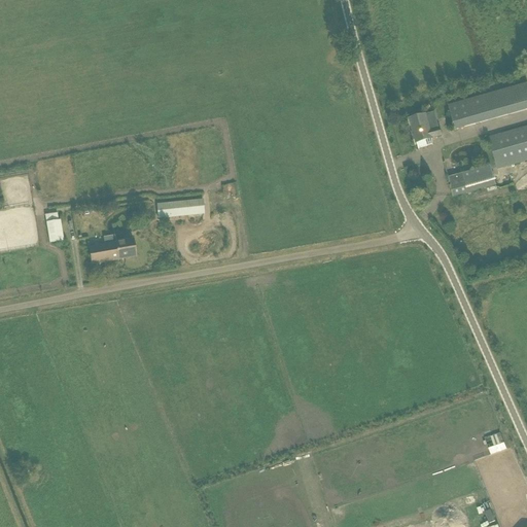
[(448,105),(455,131),(526,110),(526,84),(526,83),(448,105)]
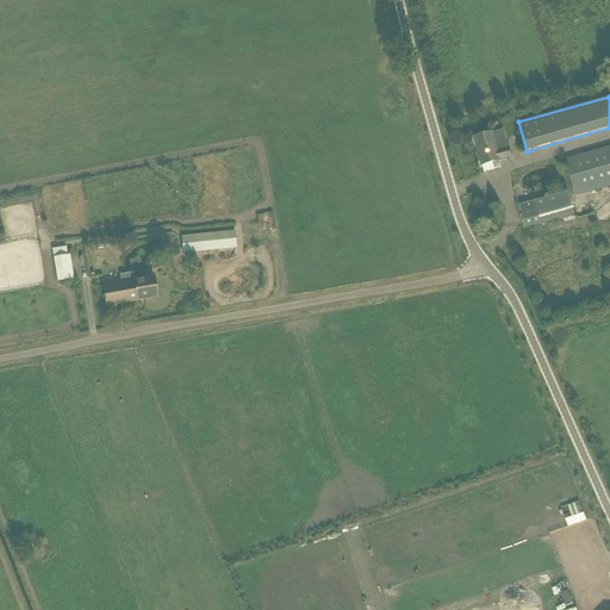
[(481,166),(483,166),(484,172),(495,169),(492,162),(510,157),(503,130),(474,138),(478,153),(477,155),(479,161),(480,162),(481,166)]
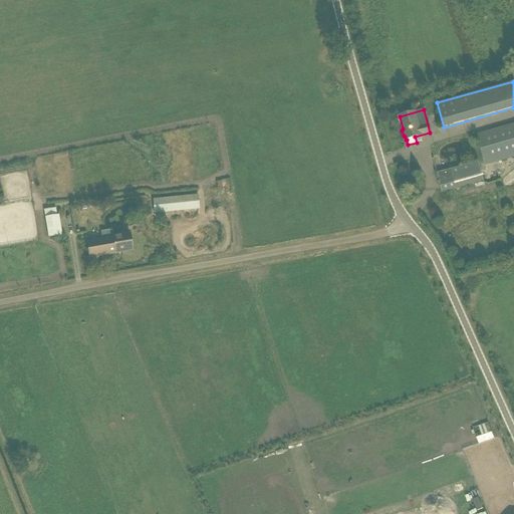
[(513,123),(477,135),(485,166),(513,157),(513,123)]
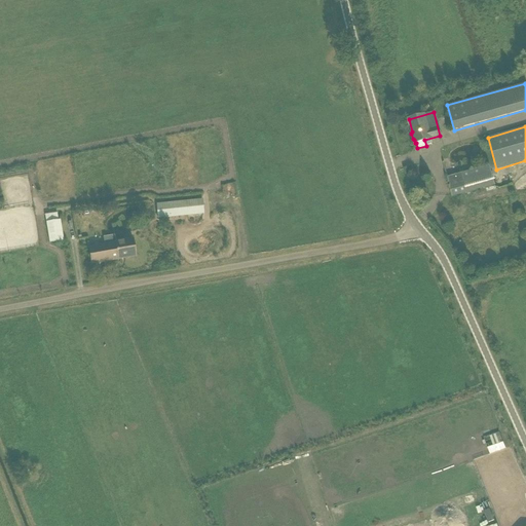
[(447,178),(452,196),(495,185),(489,165),(461,173),(461,174),(447,178)]
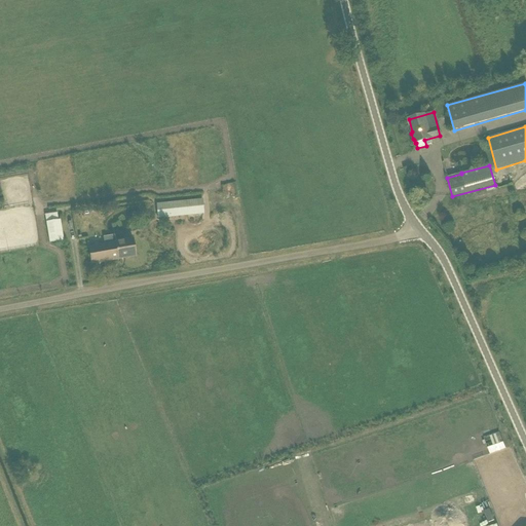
[(232,183),(222,185),(224,198),(234,196),(232,183)]
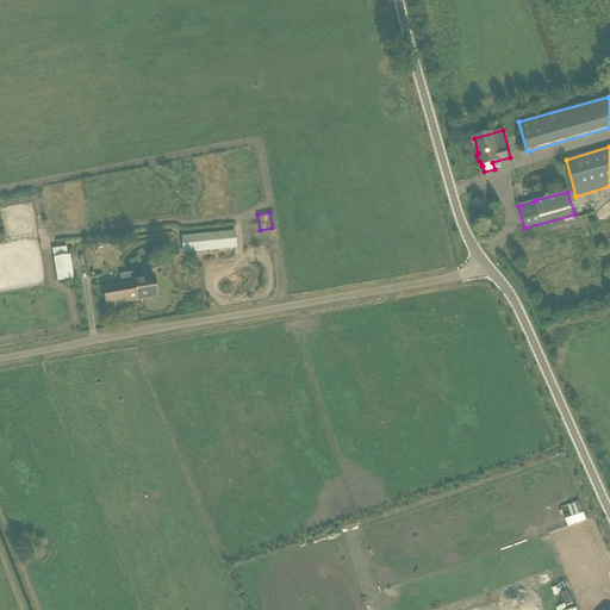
[(181,237),(184,255),(236,249),(234,231),(181,237)]
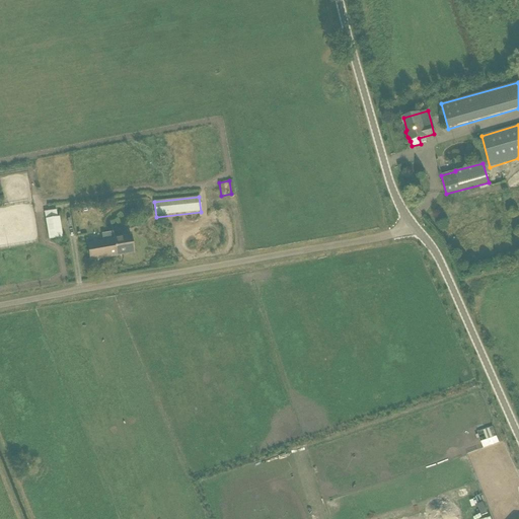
[(45,219),(49,240),(62,238),(59,217),(57,217),(56,211),(45,212),(46,219),(45,219)]
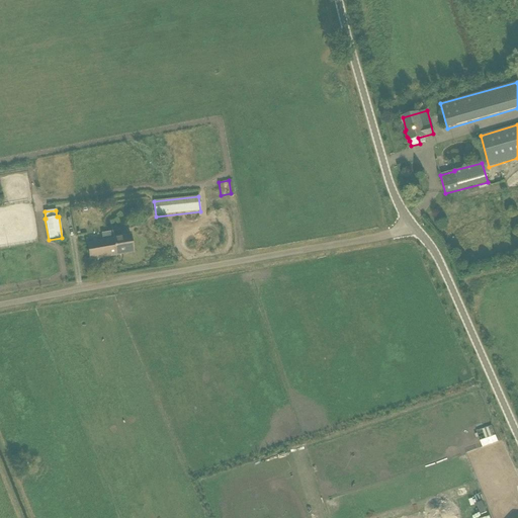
[(86,243),(89,260),(134,253),(131,236),(86,243)]
